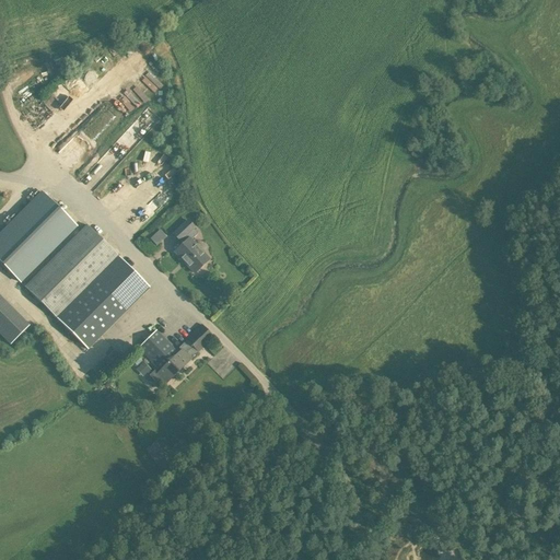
[(113,42),(103,49),(113,62),(124,54),(113,42)]
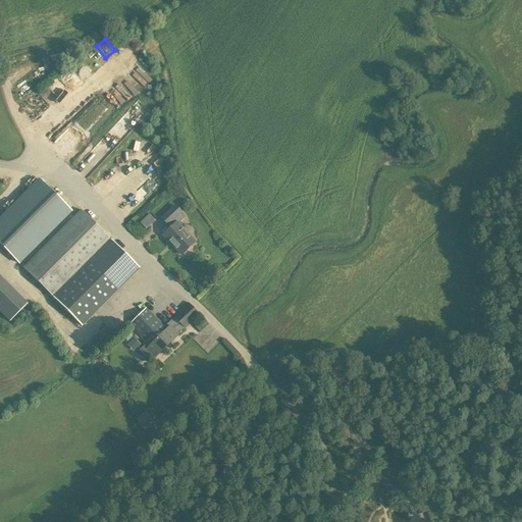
[(141,81),(145,76),(134,66),(129,70),(141,81)]
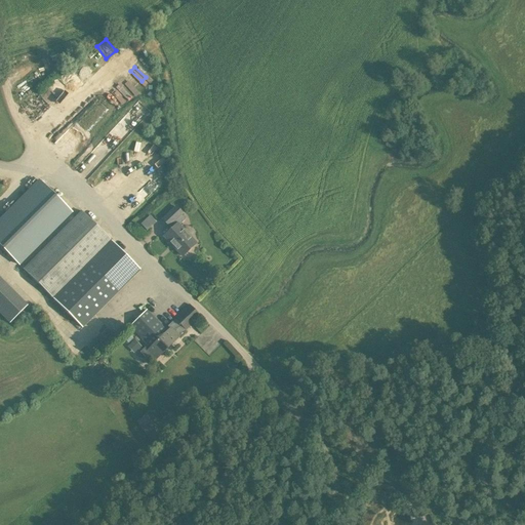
[(128,94),(126,92),(131,88),(123,78),(107,90),(117,104),(128,94)]
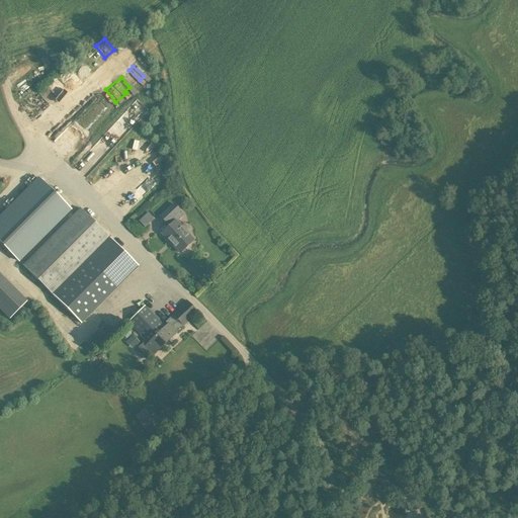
[(57,78),(50,86),(60,95),(67,87),(57,78)]
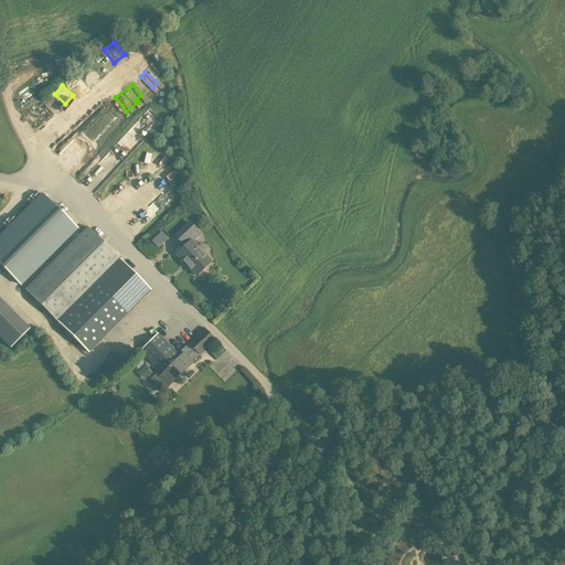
[(76,93),(65,106),(68,109),(81,96),(76,93)]
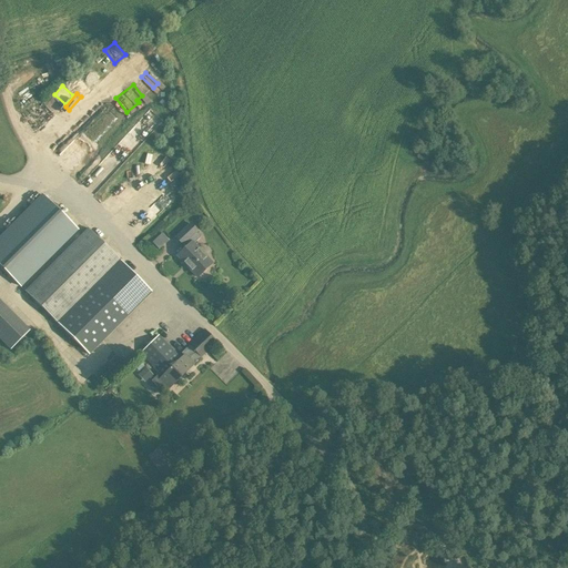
[(163,194),(150,206),(156,213),(170,201),(163,194)]
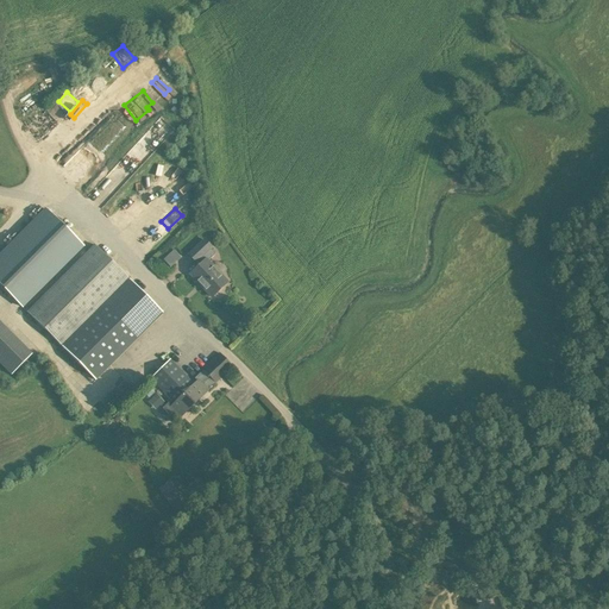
[(82,245),(46,209),(0,255),(0,286),(22,307),(82,246),(82,245)]
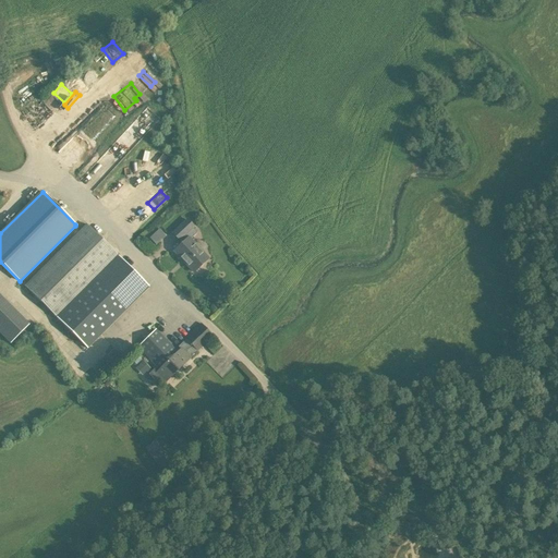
[(192,228),(193,227),(186,220),(172,233),(179,241),(180,240),(182,243),(173,252),(193,273),(207,259),(190,240),(196,233),(192,228)]
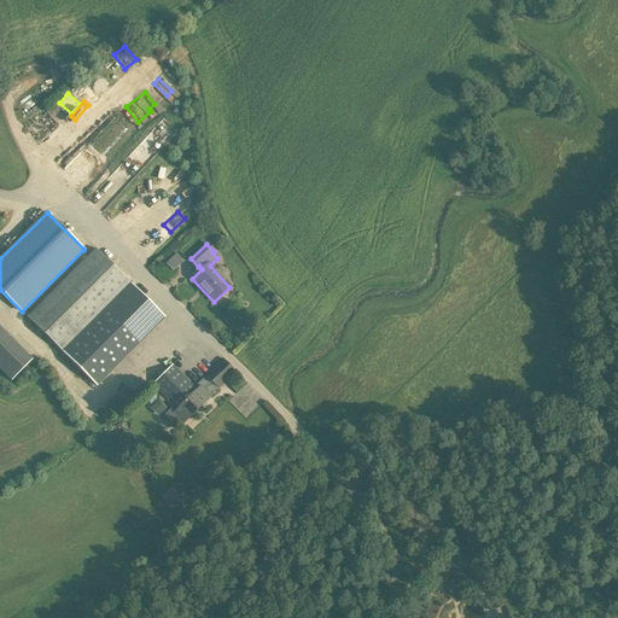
[(27,316),(62,351),(95,386),(164,319),(95,249),(27,316)]
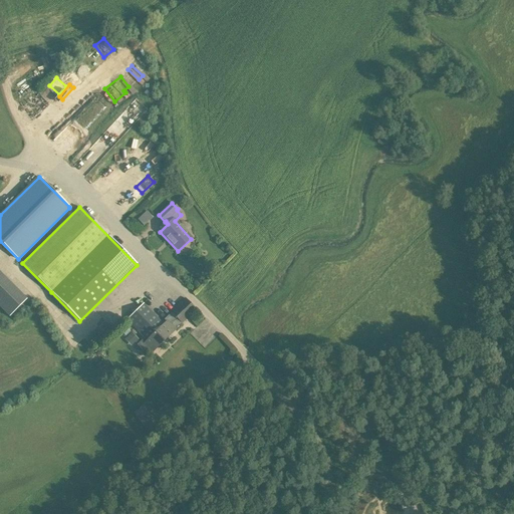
[(148,210),(140,219),(146,225),(155,216),(148,210)]
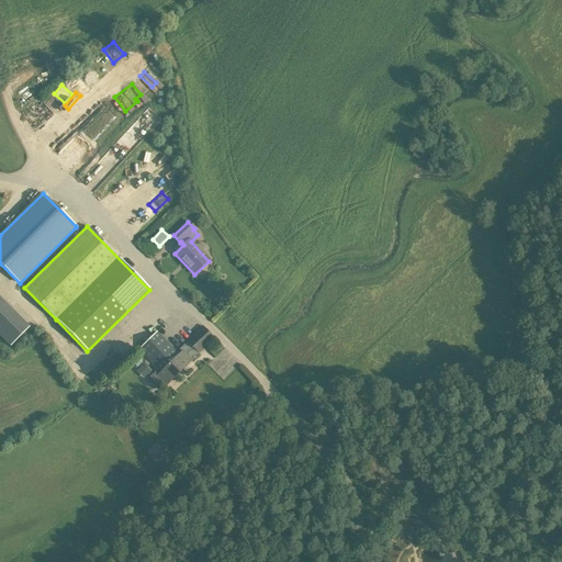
[(29,329),(0,301),(0,338),(10,348),(29,329)]
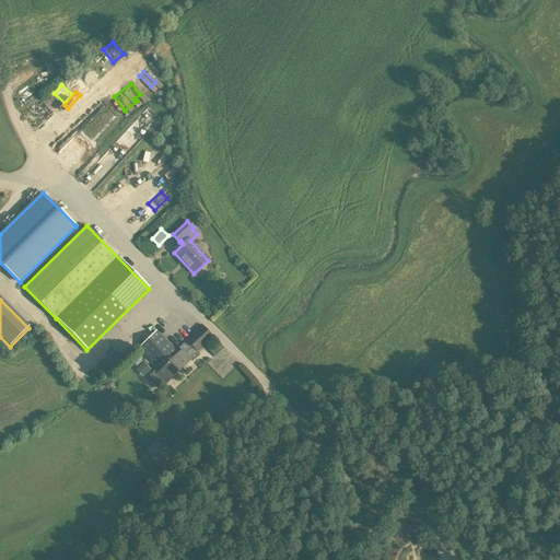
[(178,348),(181,350),(177,353),(156,330),(138,348),(160,371),(158,372),(155,370),(150,375),(155,382),(160,377),(165,384),(190,359),(197,352),(198,352),(213,337),(201,325),(186,340),(178,348)]
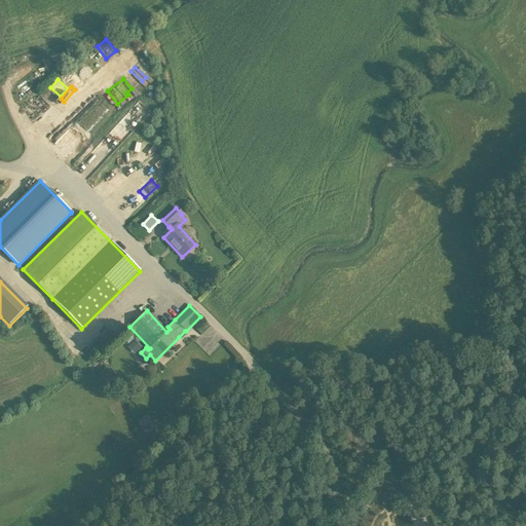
[(136,341),(129,346),(136,352),(142,347),(136,341)]
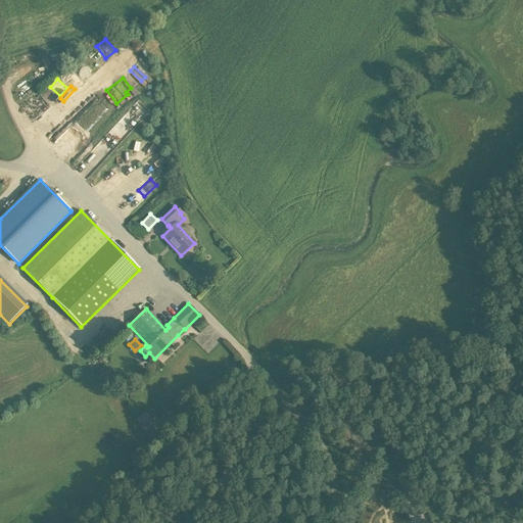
[(162,435),(157,428),(145,413),(136,420),(153,441),(162,435)]
